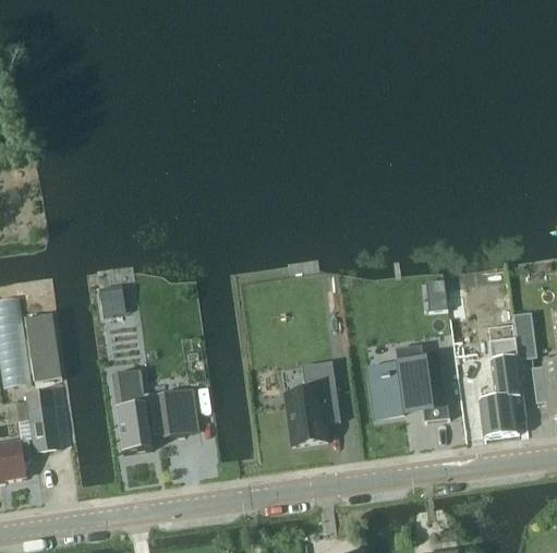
[(464,284),(445,286),(448,316),(469,314),(464,284)]
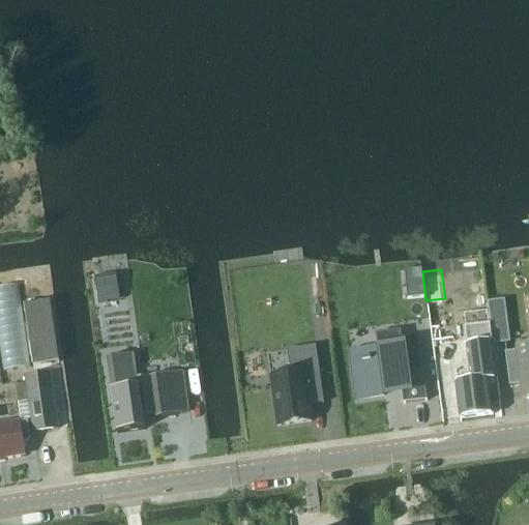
[(50,297),(24,301),(32,361),(58,358),(50,297)]
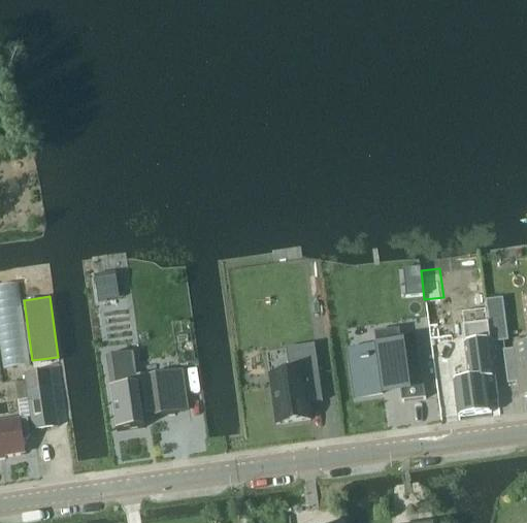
[(505,316),(489,318),(491,335),(491,338),(508,336),(505,316)]
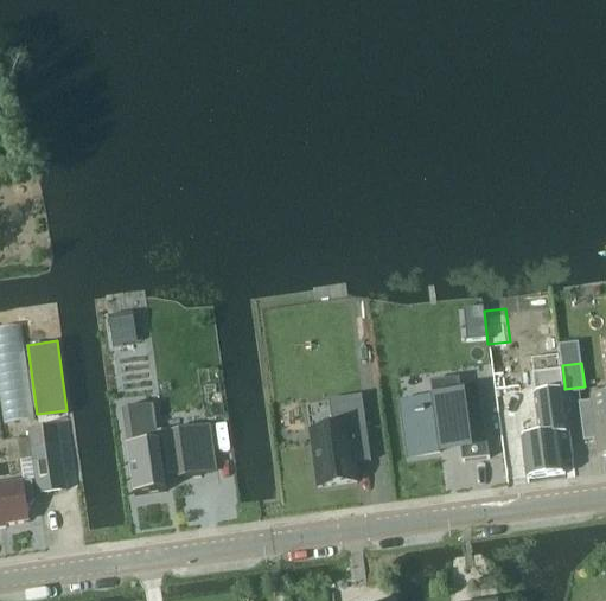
[(565,389),(565,385),(561,365),(534,369),(536,389),(541,430),(525,433),(530,473),(565,468),(562,454),(573,453),(565,389)]
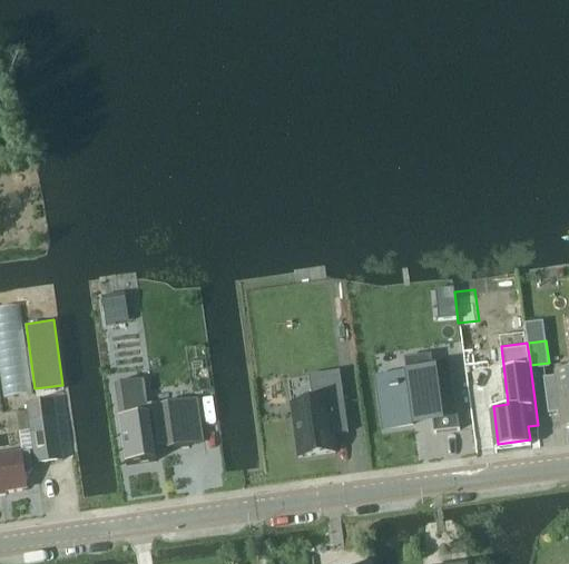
[(381,387),(379,387),(384,425),(412,421),(411,413),(431,411),(432,418),(433,429),(459,426),(450,357),(448,357),(449,359),(432,362),(432,359),(431,350),(429,350),(429,352),(404,355),(408,383),(399,385),(398,382),(390,383),(390,386),(381,387)]
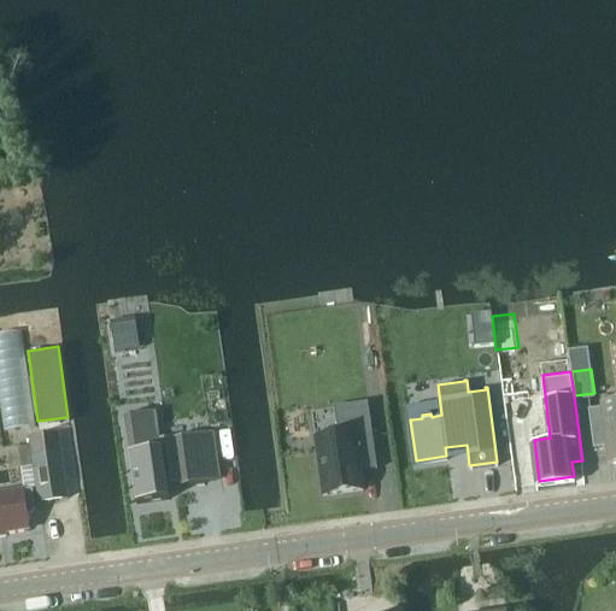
[(338,432),(315,434),(322,492),(363,486),(358,459),(375,457),(369,412),(367,398),(334,403),(335,417),(338,432)]
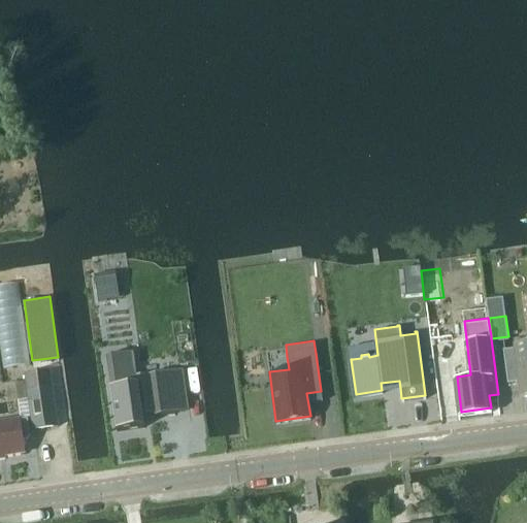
[(514,347),(503,348),(506,381),(517,380),(519,395),(526,394),(526,342),(513,345),(514,347)]
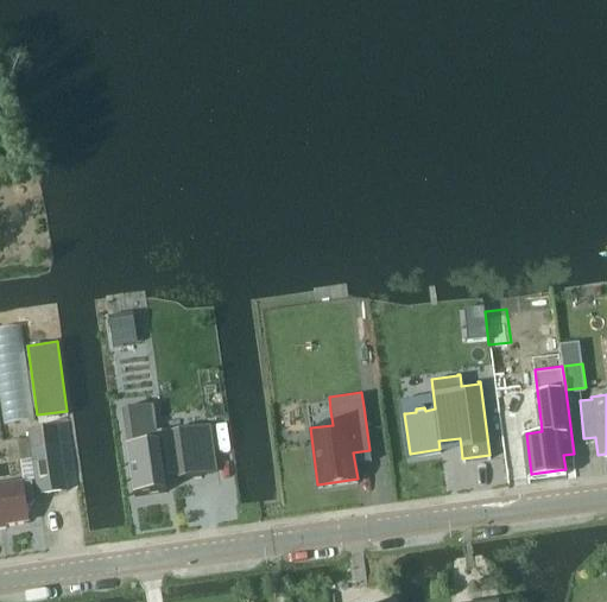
[(153,401),(121,406),(133,492),(165,488),(163,471),(177,469),(177,475),(202,471),(217,469),(214,443),(210,422),(157,429),(153,401)]
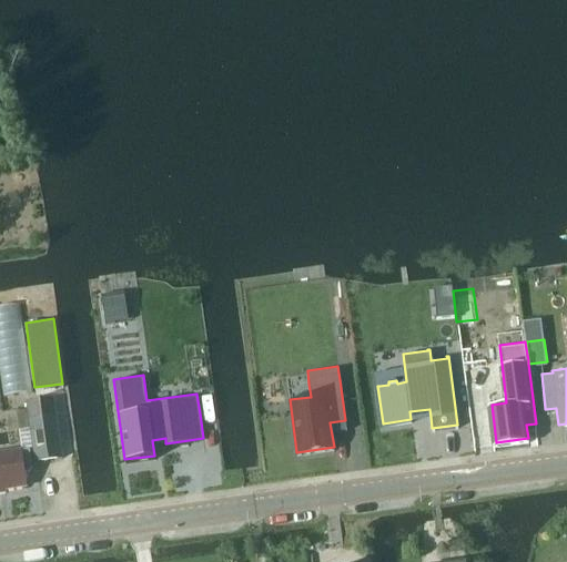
[(34,458),(61,455),(52,395),(27,398),(34,458)]
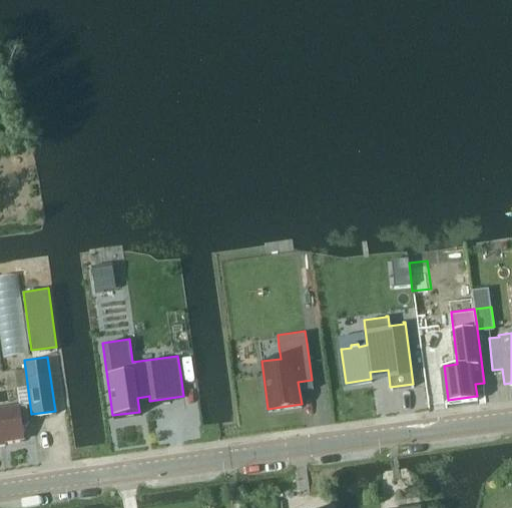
[(25,367),(5,369),(7,383),(27,380),(25,367)]
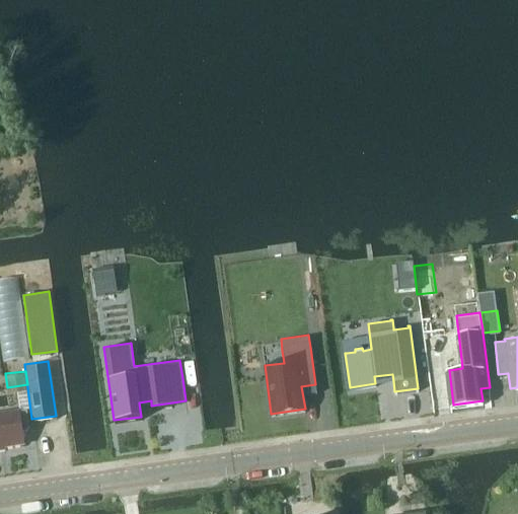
[(26,407),(0,411),(0,444),(22,442),(20,429),(26,428),(29,424),(26,407)]
